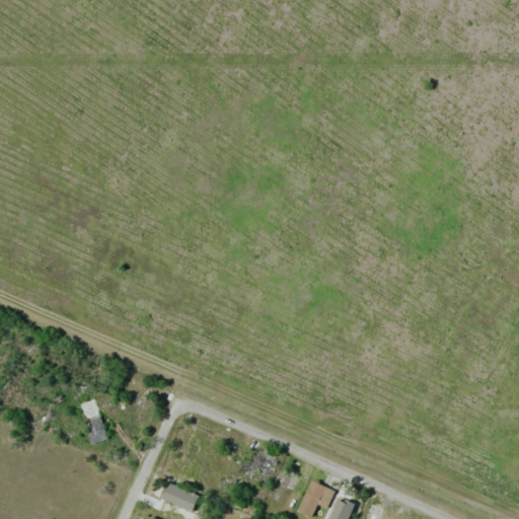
[(105,438),(94,398),(78,403),(89,443),(105,438)]
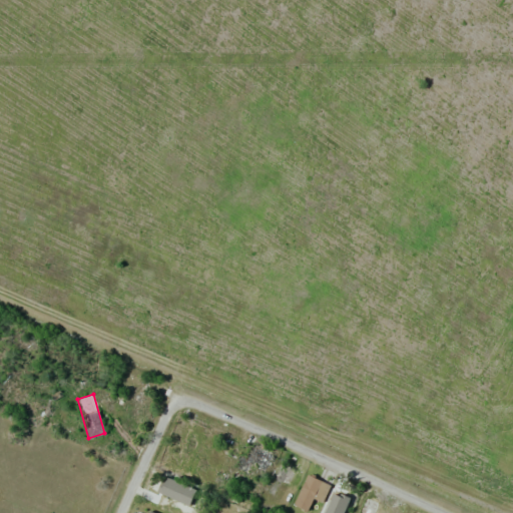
[(232,465),(246,472),(251,462),(265,468),(272,454),(250,444),(244,458),(237,454),(232,465)]
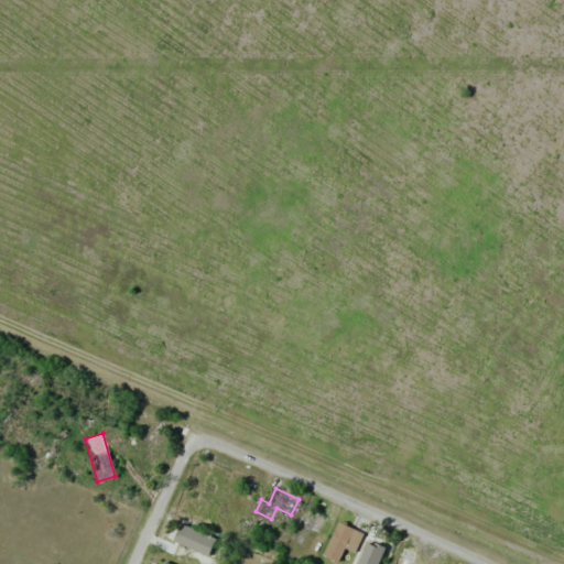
[(323,517),(306,510),(300,525),(316,532),(323,517)]
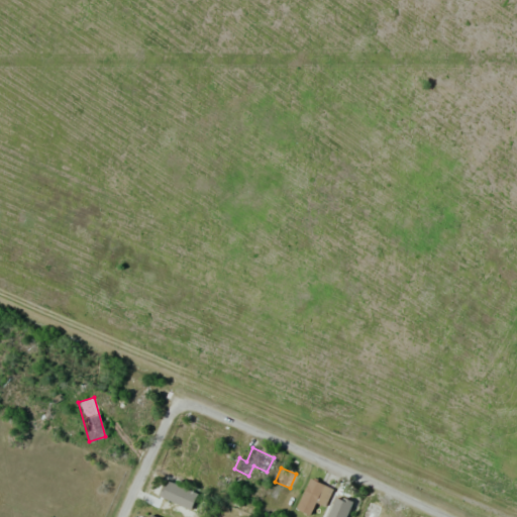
[(332,489),(310,478),(295,508),(309,515),(316,502),(324,506),(332,489)]
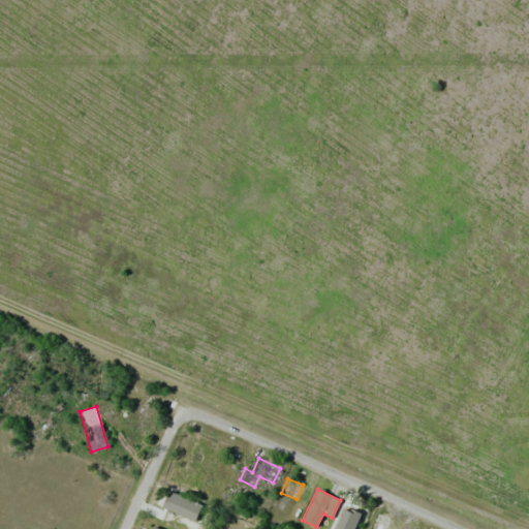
[(365,509),(344,501),(340,512),(360,520),(365,509)]
